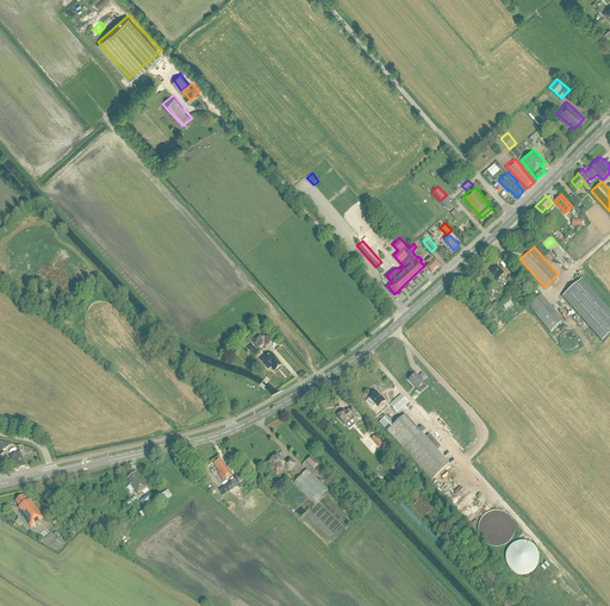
[(431,270),(439,264),(430,255),(425,260),(429,262),(427,264),(431,270)]
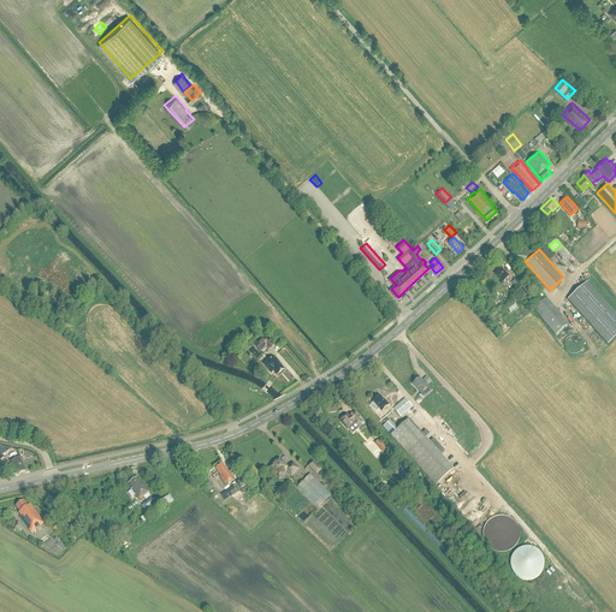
[(503,269),(501,266),(495,271),(499,274),(498,275),(502,279),(509,274),(503,268),(503,269)]
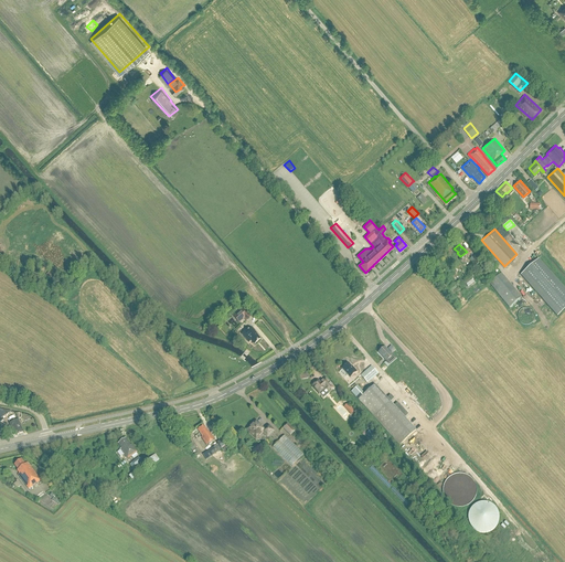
[(470,257),(476,263),(480,260),(475,253),(470,257)]
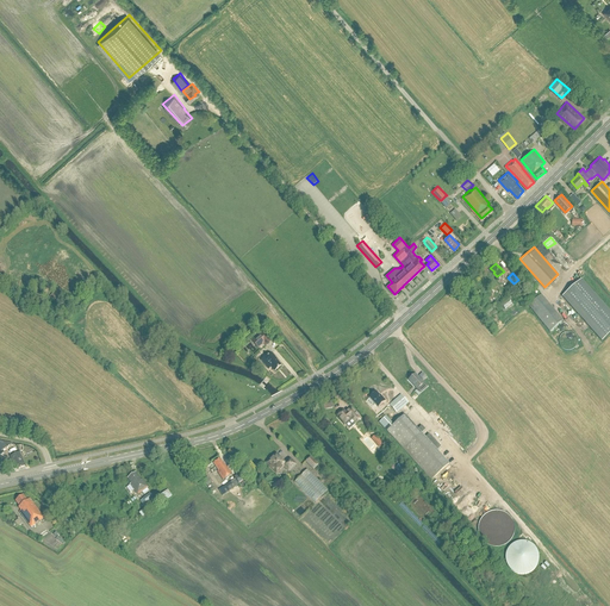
[(602,338),(609,331),(609,308),(582,277),(562,294),(576,310),(602,338)]
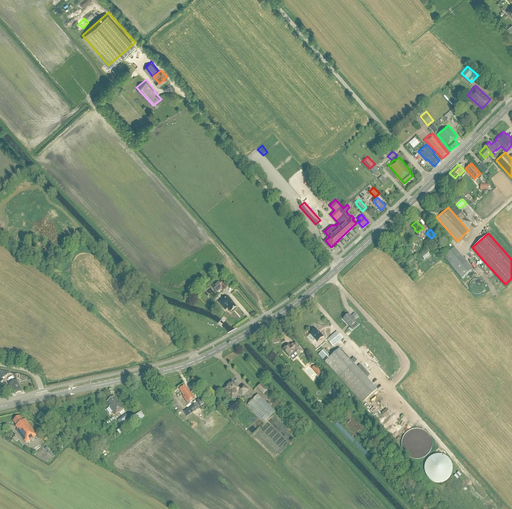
[(443,255),(461,277),(471,269),(453,247),(443,255)]
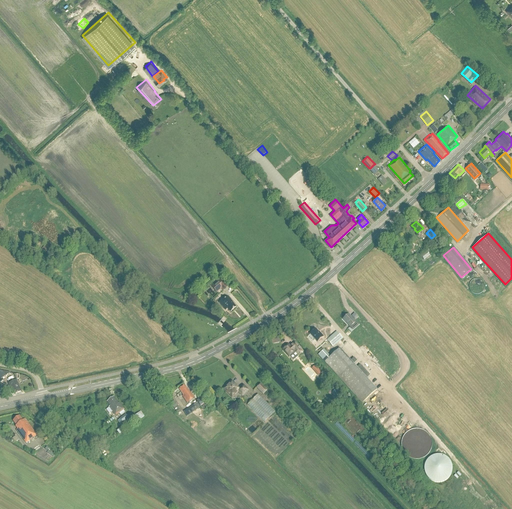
[(222,277),(212,285),(214,287),(219,283),(221,286),(223,288),(228,284),(222,277)]
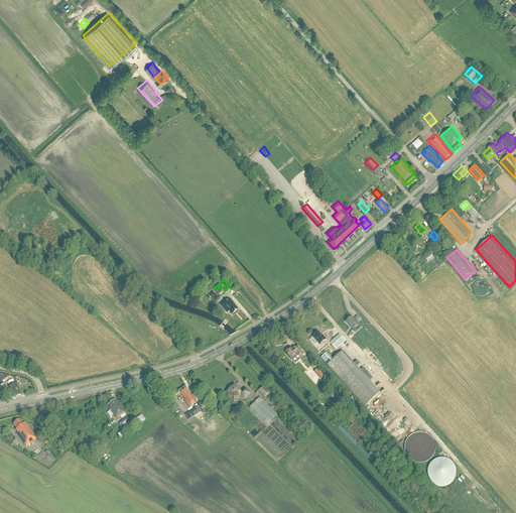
[(473,290),(474,292),(476,294),(479,295),(481,295),(484,294),(486,292),(488,290),(488,288),(488,285),(487,283),(485,281),(483,280),(480,279),(477,280),(475,282),(473,284),(473,287),(473,290)]
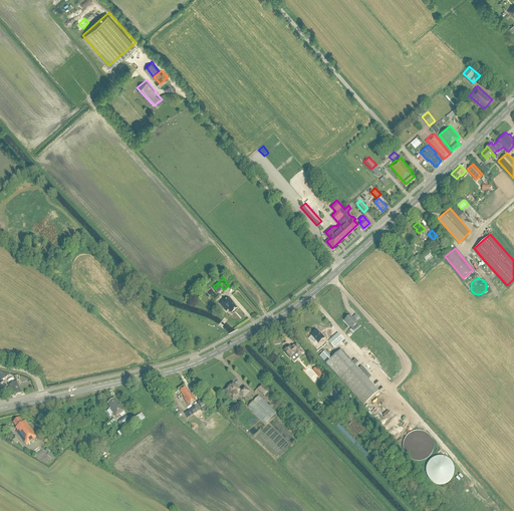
[(220,301),(222,304),(226,309),(228,307),(231,311),(237,306),(232,300),(229,296),(225,299),(224,298),(220,301)]
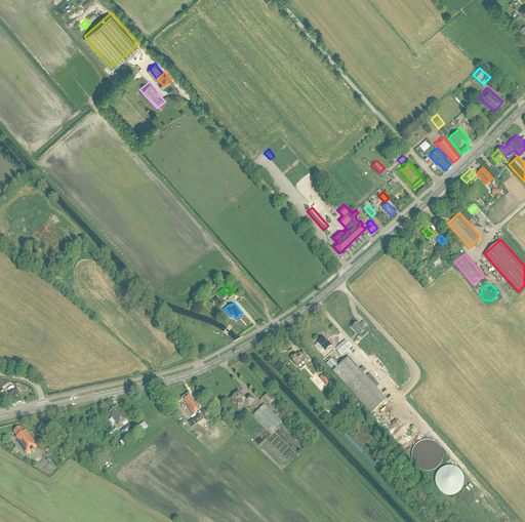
[(359,334),(366,328),(362,323),(361,324),(358,320),(352,325),(359,334)]
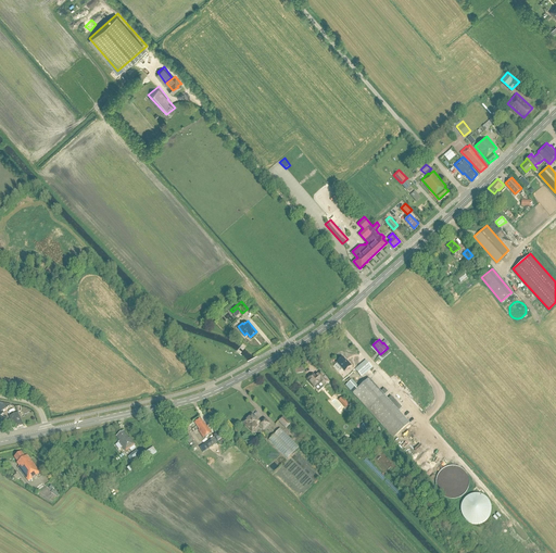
[(346,359),(343,354),(337,360),(344,369),(351,363),(348,359),(346,359)]
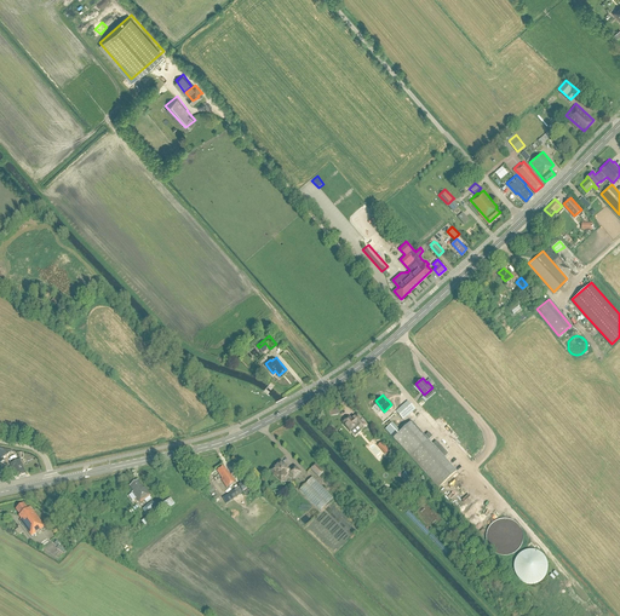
[(407,398),(396,409),(403,418),(414,407),(407,398)]
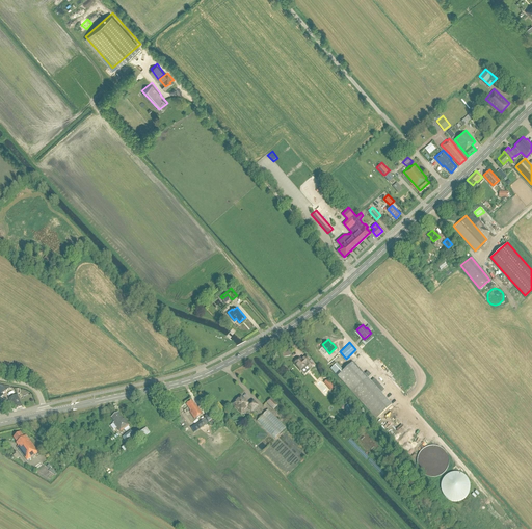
[(294,361),(300,367),(300,368),(304,372),(311,367),(315,363),(307,353),(301,358),(300,355),(294,361)]
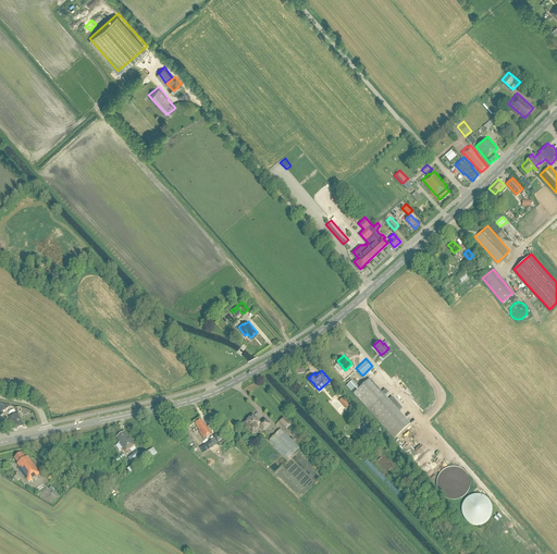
[(409,421),(399,409),(398,409),(403,406),(392,395),(388,397),(384,394),(388,391),(385,388),(382,391),(369,377),(359,385),(353,378),(346,383),(394,435),(409,421)]
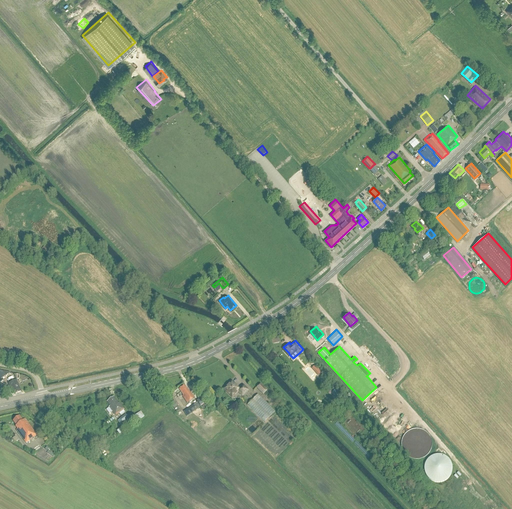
[(308,365),(305,368),(311,375),(314,372),(308,365)]
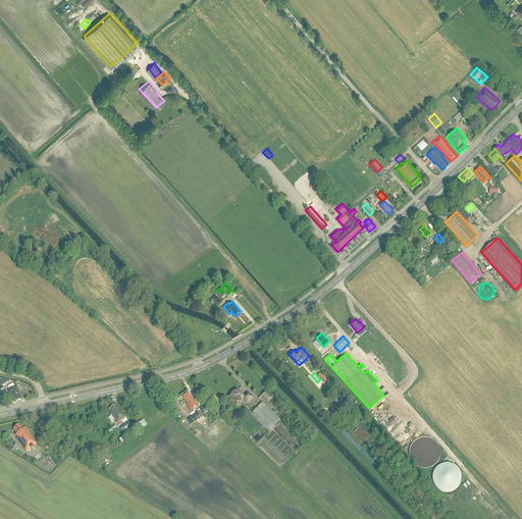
[(0,386),(1,388),(4,385),(2,384),(6,381),(11,377),(0,375),(0,386)]
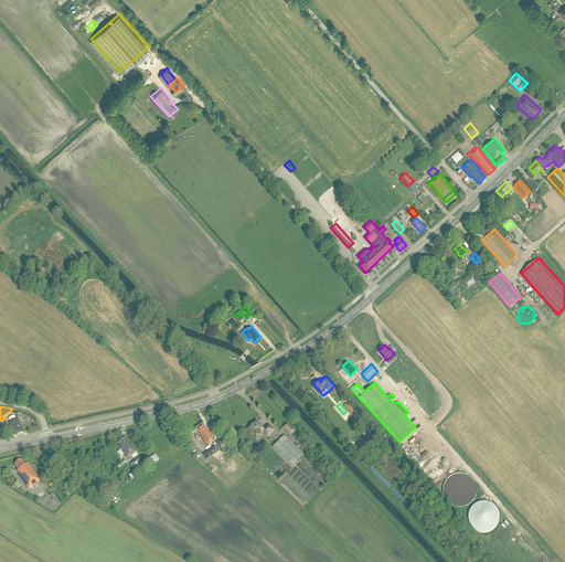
[(12,419),(9,420),(12,427),(13,426),(17,433),(23,430),(18,417),(12,420),(12,419)]
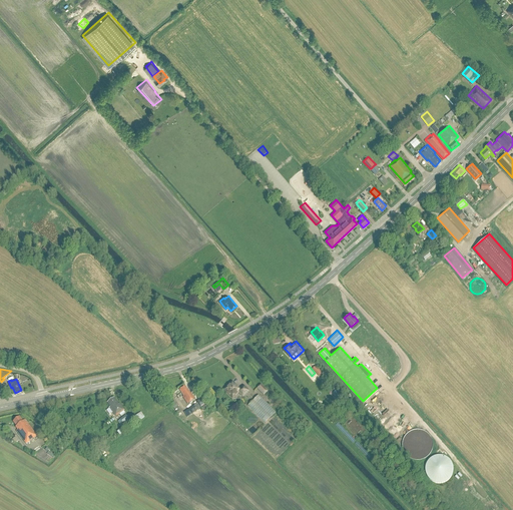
[(226,384),(223,388),(232,397),(238,391),(242,395),(246,391),(248,388),(246,386),(244,388),(241,385),(240,387),(232,379),(228,382),(229,383),(227,385),(226,384)]
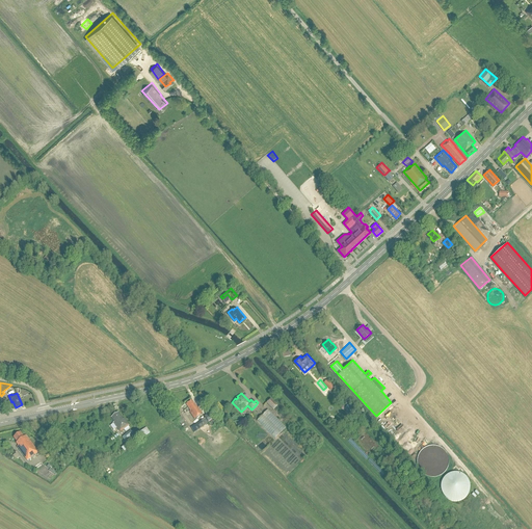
[(194,401),(192,398),(186,402),(190,408),(189,410),(194,417),(203,412),(198,404),(197,404),(195,401),(194,401)]
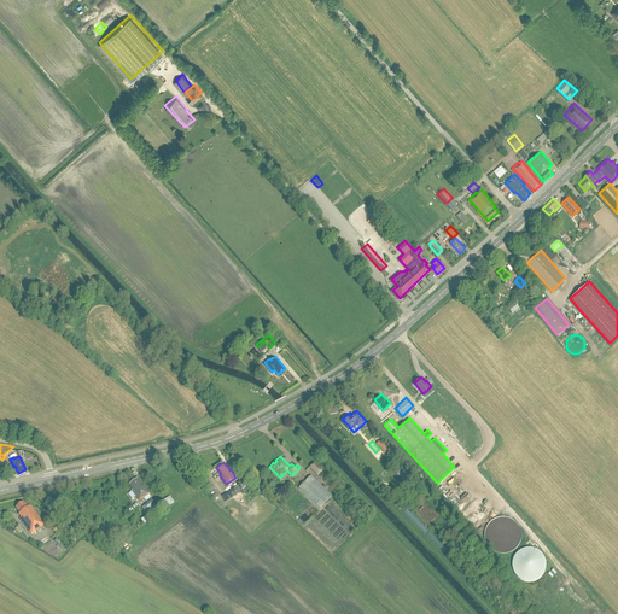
[(407,479),(413,474),(407,467),(401,472),(407,479)]
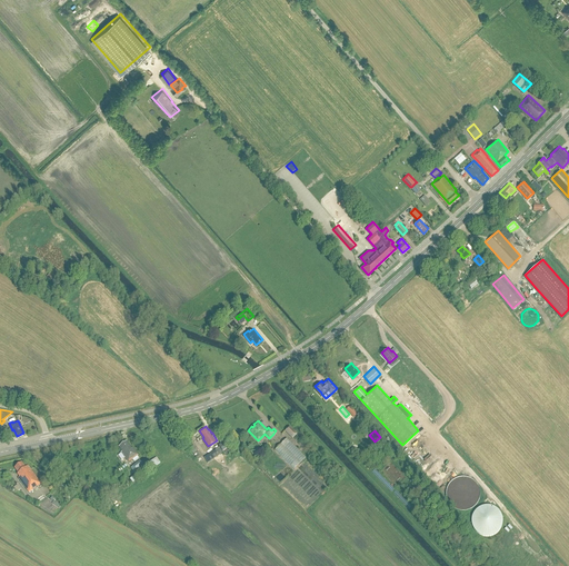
[(287,436),(275,448),(293,467),(306,455),(287,436)]
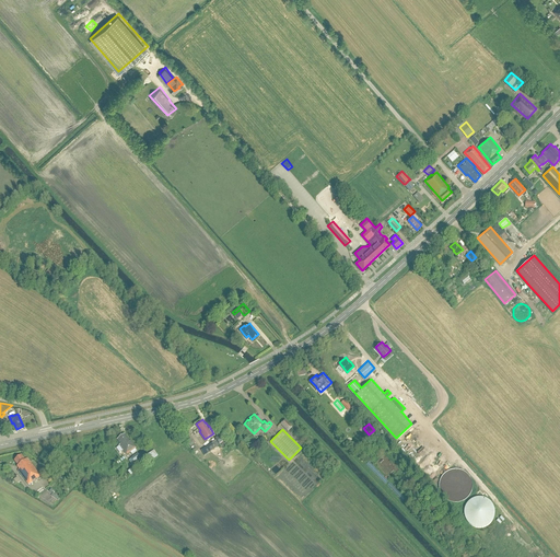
[(205,453),(220,442),(222,447),(231,441),(223,431),(216,437),(217,438),(201,449),(205,453)]
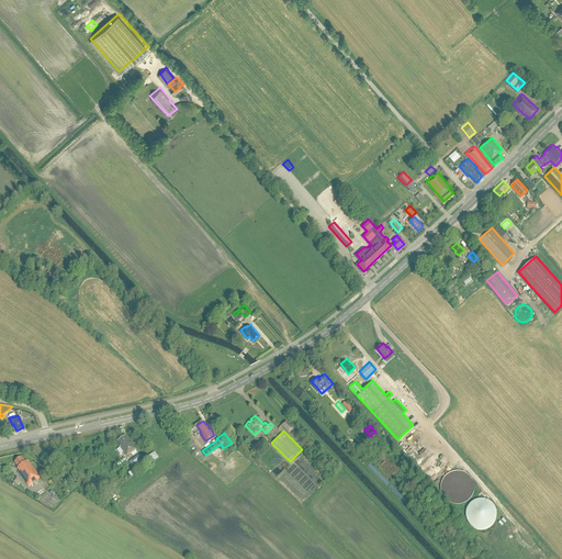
[(117,447),(116,447),(120,451),(123,449),(126,454),(131,450),(133,454),(137,450),(135,448),(136,447),(132,439),(130,440),(125,434),(117,439),(121,444),(120,445),(117,447)]
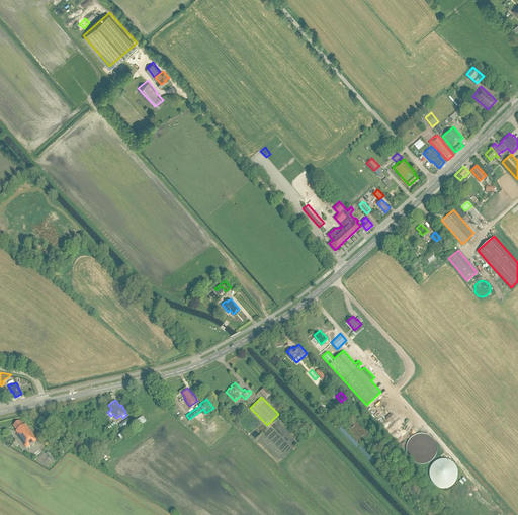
[(146,419),(143,414),(137,418),(141,423),(146,419)]
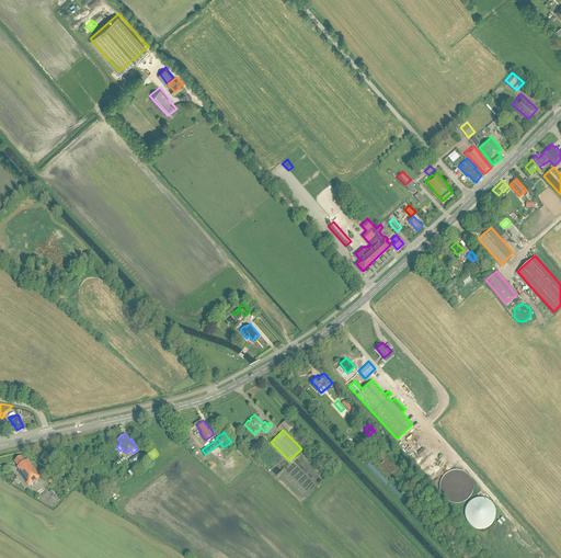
[(21,454),(14,459),(18,464),(16,465),(19,468),(18,469),(29,482),(41,474),(27,457),(25,458),(21,454)]
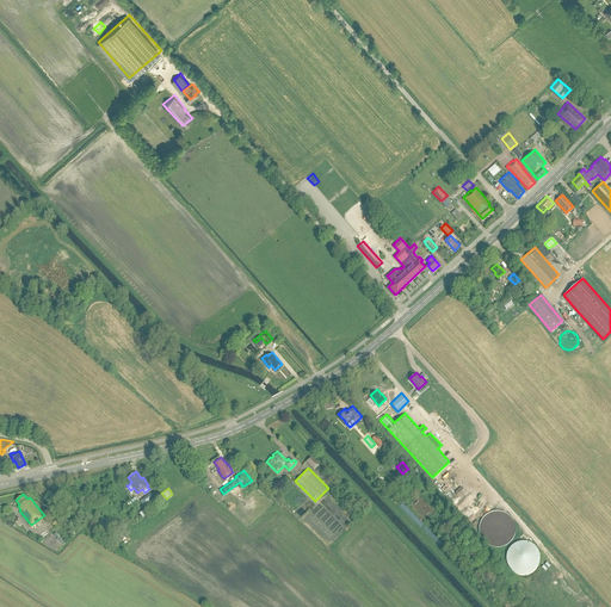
[(495,544),(498,545),(499,544),(501,544),(503,544),(504,543),(506,543),(507,542),(508,540),(510,539),(511,538),(512,537),(512,534),(513,533),(513,532),(514,530),(514,528),(514,526),(514,525),(514,522),(513,521),(513,520),(512,518),(511,516),(510,515),(508,514),(507,513),(506,512),(505,511),(503,511),(501,509),(500,509),(498,509),(497,509),(494,509),(493,509),(491,511),(489,511),(488,512),(487,513),(485,514),(483,515),(482,516),(482,518),(481,519),(480,521),(480,522),(480,524),(479,526),(479,527),(479,530),(480,531),(480,533),(481,534),(481,536),(482,537),(483,539),(485,540),(486,540),(487,542),(489,543),(491,544),(492,544),(494,544),(495,544)]
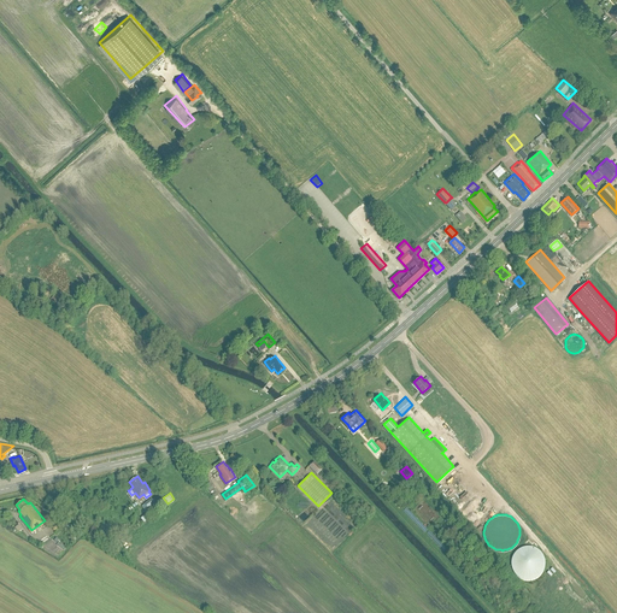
[(526,581),(529,581),(534,579),(538,578),(541,575),(544,571),(546,567),(546,563),(545,558),(542,554),(540,550),(536,548),(532,547),(528,546),(523,547),(518,549),(516,552),(512,555),(511,560),(511,565),(512,569),(513,573),(517,577),(521,579),(526,581)]
